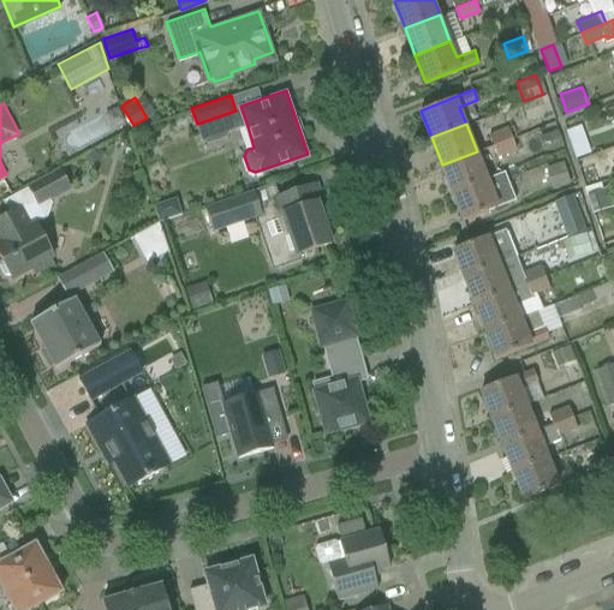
[(489,132),(494,144),(513,137),(508,125),(489,132)]
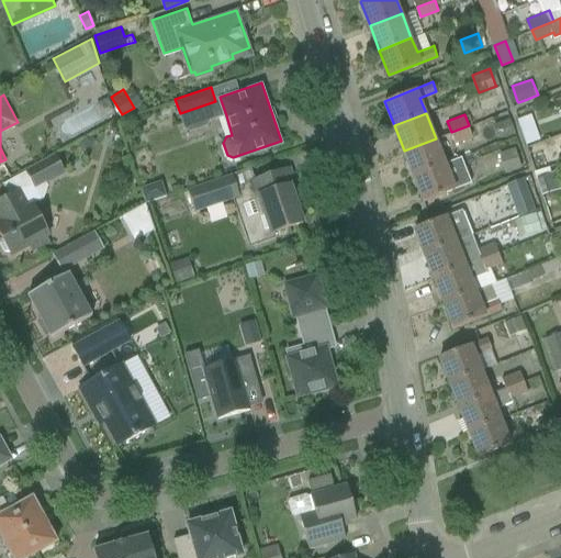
[(511,116),(498,121),(504,135),(515,131),(511,116)]
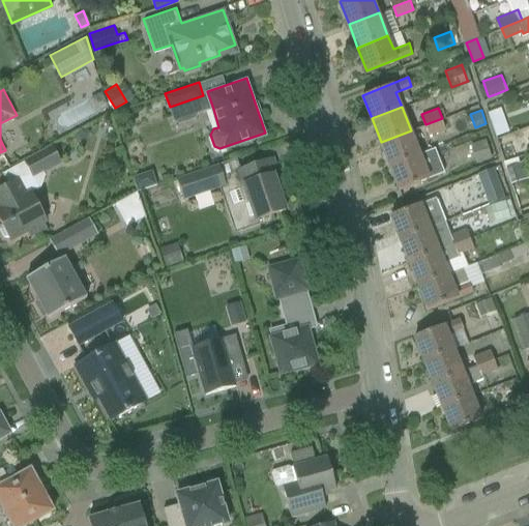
[(445,127),(442,118),(425,124),(430,134),(445,127)]
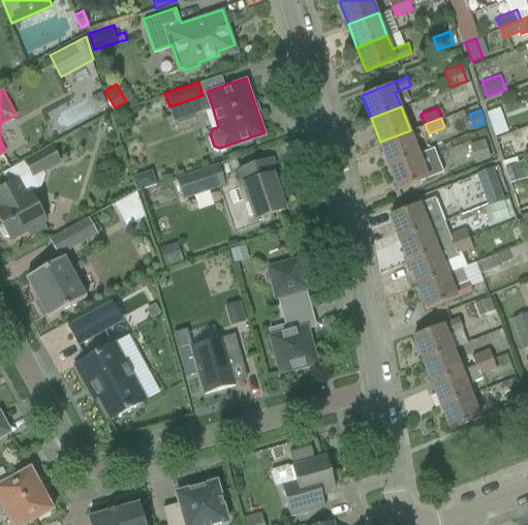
[(434,146),(430,148),(418,151),(410,130),(380,142),(390,165),(435,147),(434,146)]
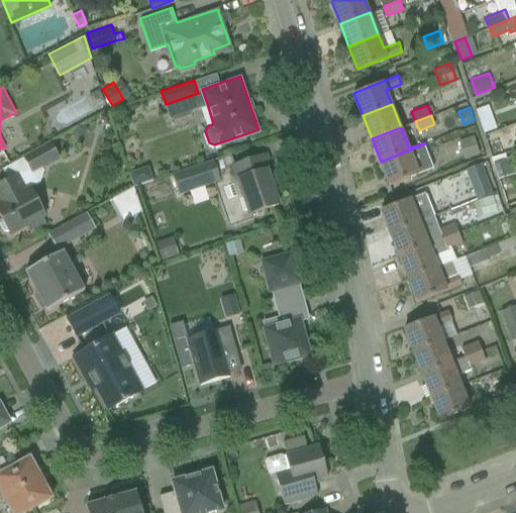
[(466,158),(481,152),(475,134),(459,139),(466,158)]
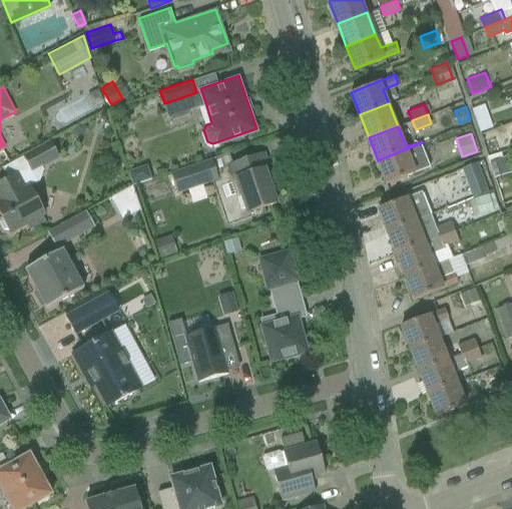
[(22,155),(31,171),(57,157),(48,141),(22,155)]
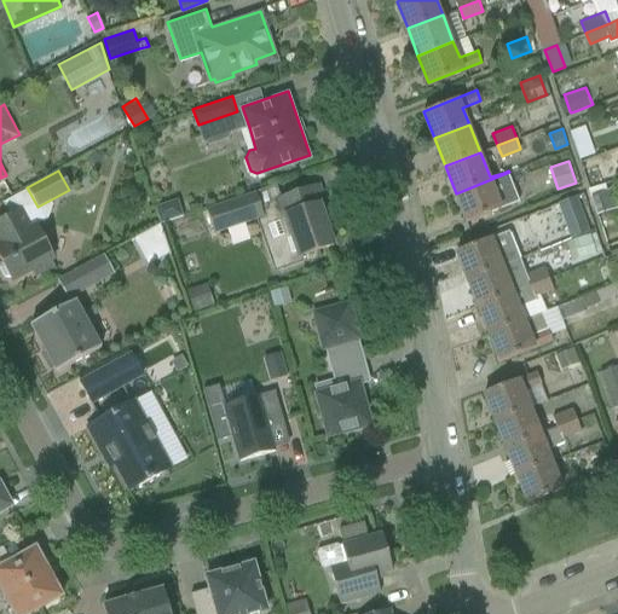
[(509,172),(456,193),(467,220),(520,200),(509,172)]
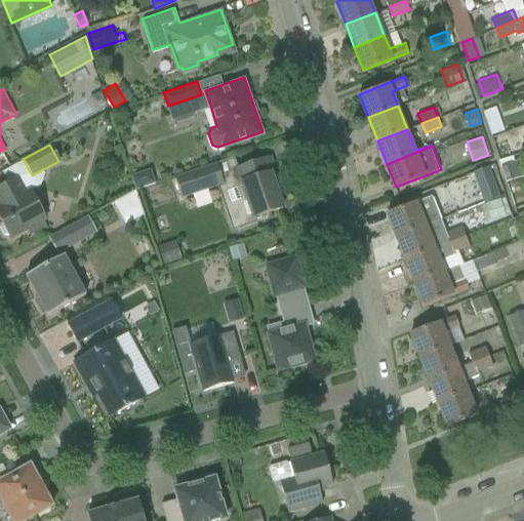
[(235,227),(255,219),(253,215),(283,206),(277,187),(281,186),(271,155),(233,168),(243,197),(228,202),(225,208),(230,224),(235,227)]
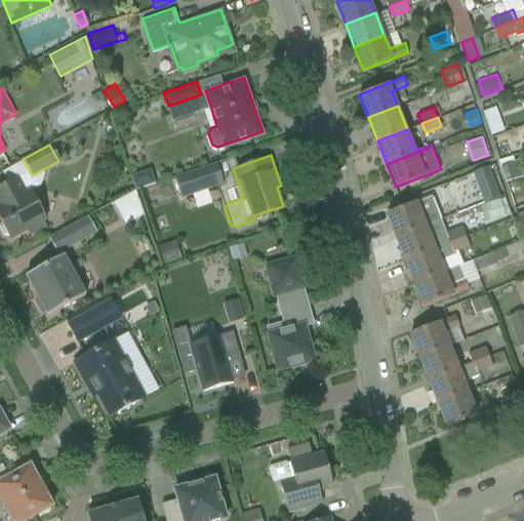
[(175,175),(182,195),(224,182),(217,161),(175,175)]
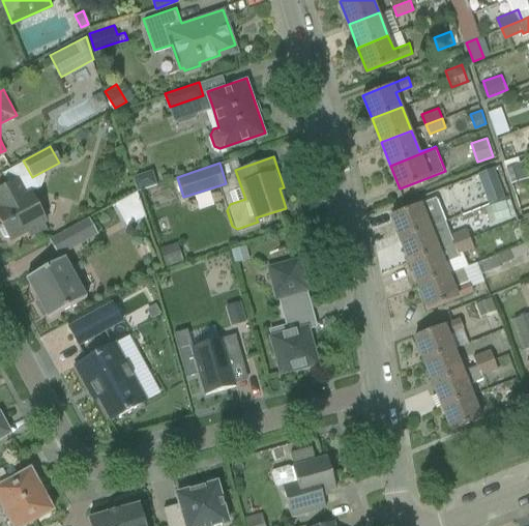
[(506,167),(511,182),(525,178),(520,163),(506,167)]
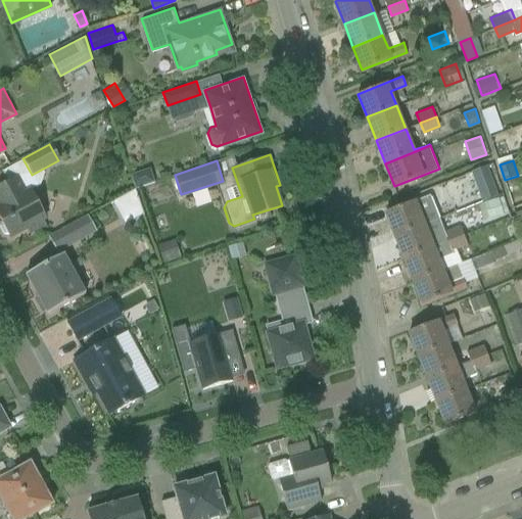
[(136,187),(149,182),(145,169),(132,174),(136,187)]
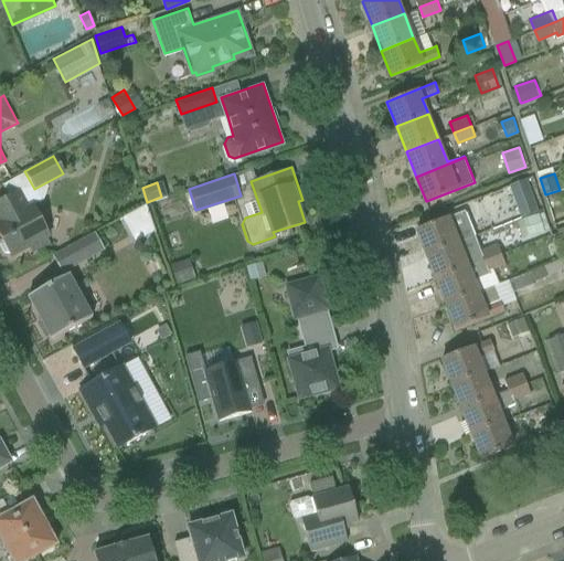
[(528,184),(513,190),(520,209),(534,203),(528,184)]
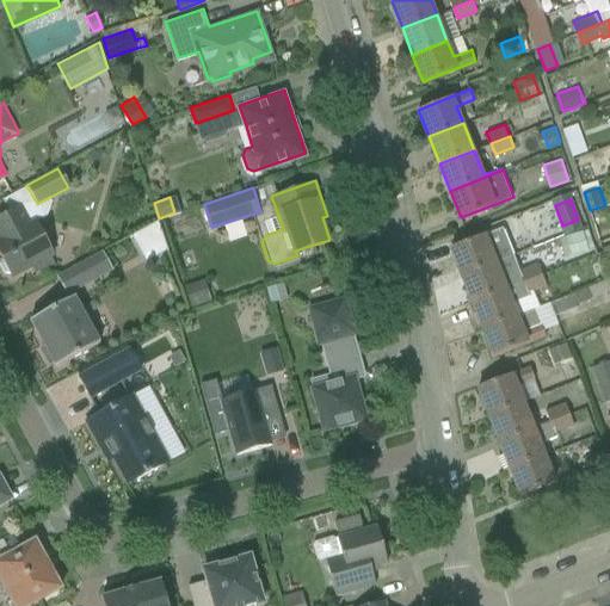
[(50,255),(54,253),(36,220),(32,222),(24,204),(0,217),(0,251),(4,257),(0,263),(5,271),(11,272),(13,276),(32,265),(36,270),(53,260),(50,255)]
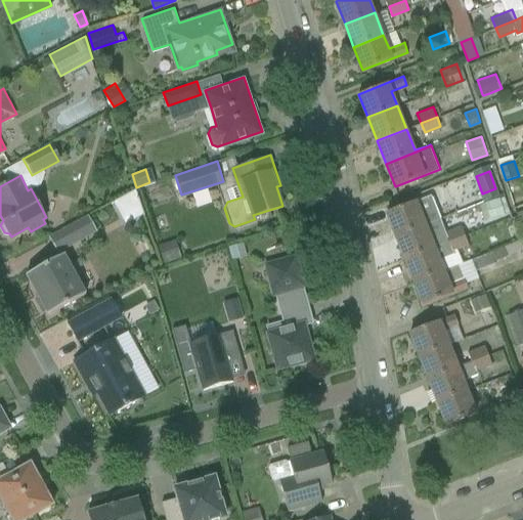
[(145,213),(136,188),(136,187),(134,188),(113,201),(126,223),(145,213)]
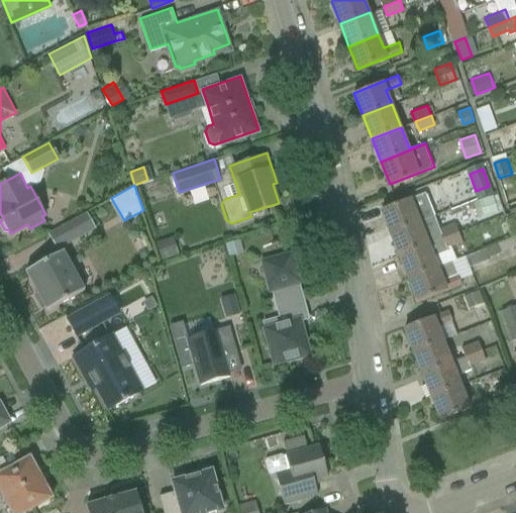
[(434,214),(427,195),(425,192),(382,209),(391,232),(434,214)]
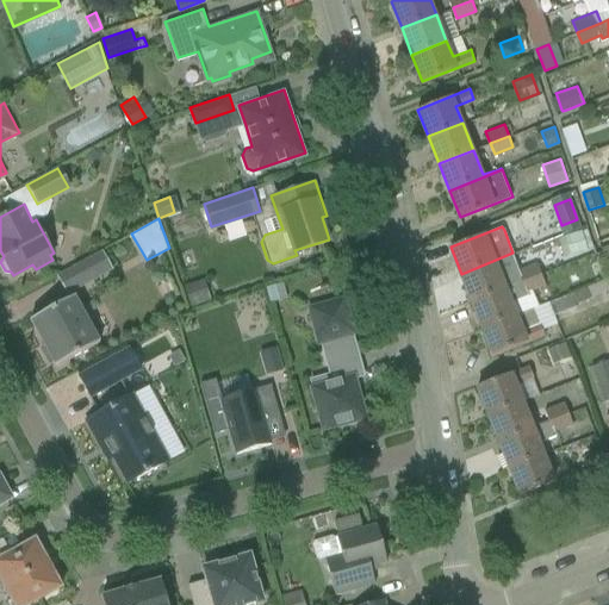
[(565,235),(571,253),(594,245),(586,228),(565,235)]
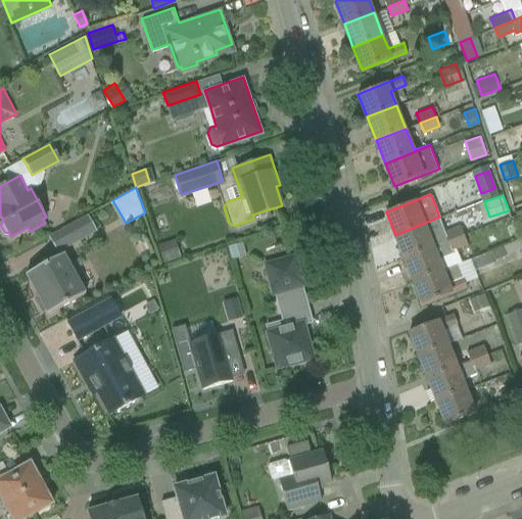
[(57,250),(97,229),(89,214),(49,236),(57,250)]
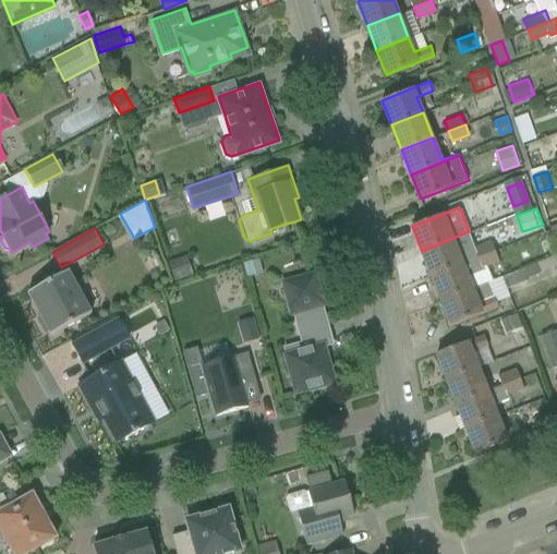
[(422,251),(432,275),(495,249),(491,239),(474,245),(469,231),(422,251)]
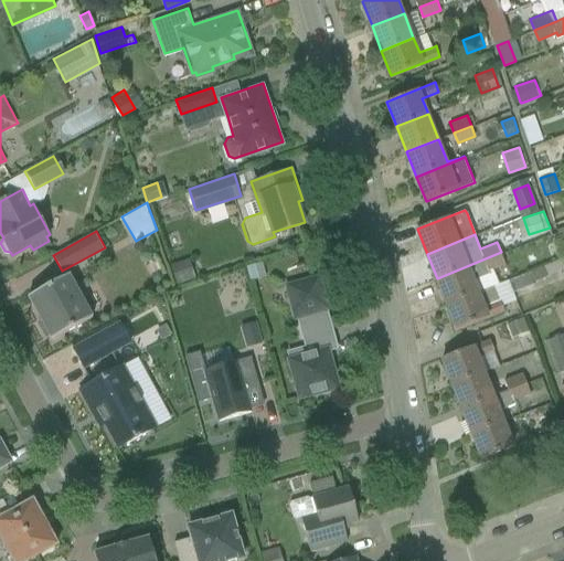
[(437,278),(446,304),(495,285),(495,283),(478,289),(474,278),(490,273),(489,270),(506,263),(501,252),(437,278)]
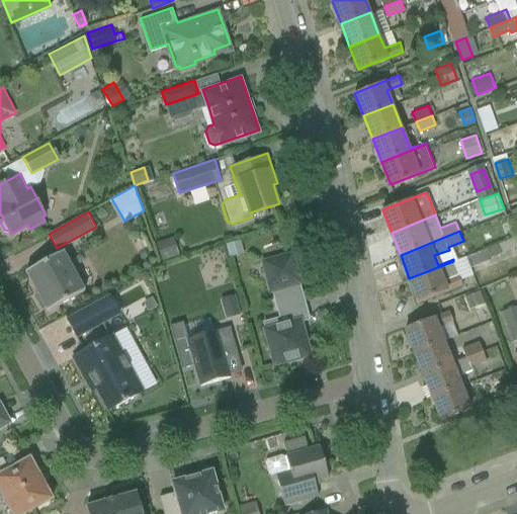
[(161,261),(178,255),(173,237),(155,242),(161,261)]
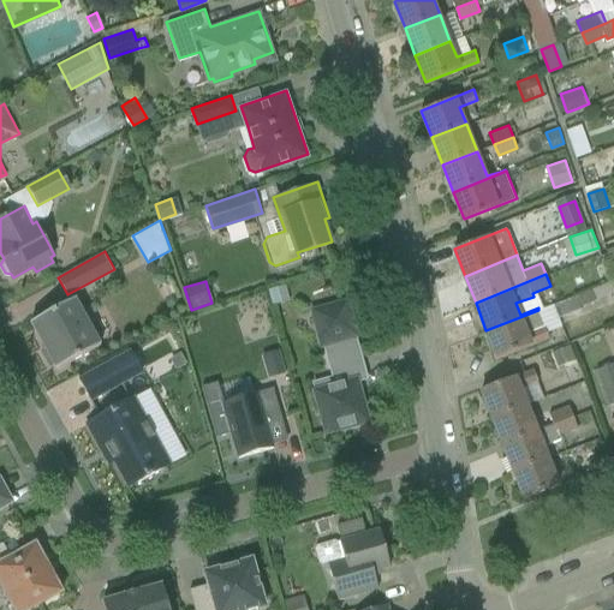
[(273,303),(291,298),(287,283),(269,288),(273,303)]
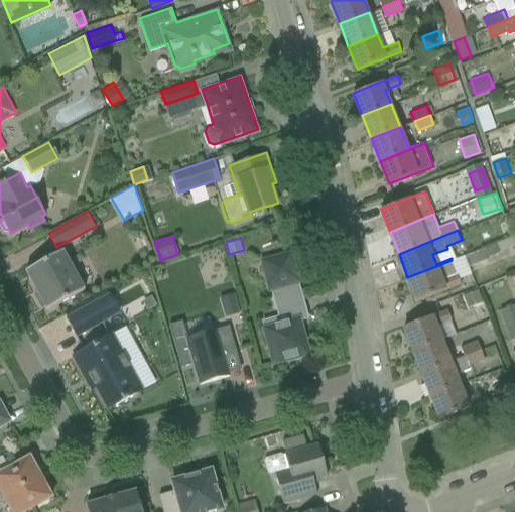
[(488,257),(487,255),(484,247),(465,254),(469,264),(488,257)]
